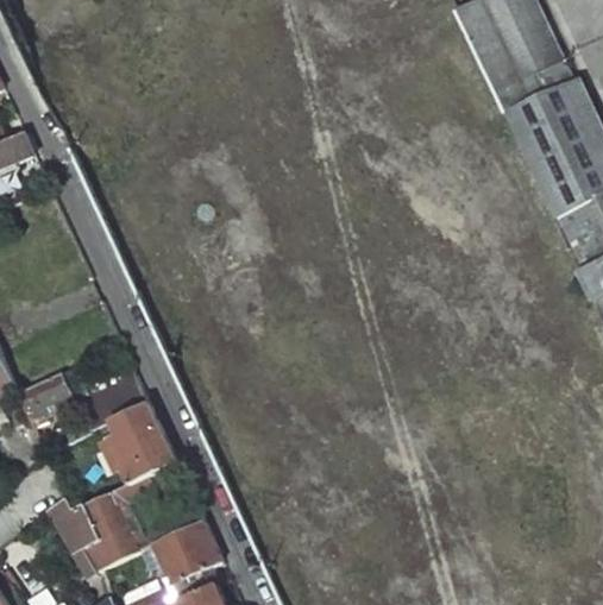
[(477,0),(457,10),(459,14),(504,111),(556,219),(571,250),(578,266),(585,281),(591,294),(602,319),(602,133),(578,80),(571,83),(531,0),(477,0)]
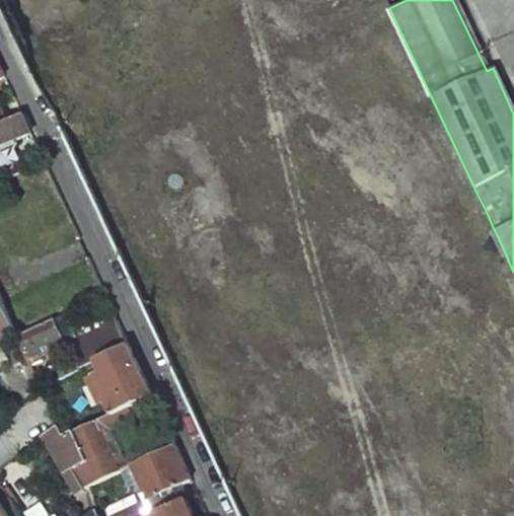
[(0,143),(28,130),(20,112),(19,112),(5,119),(0,121),(0,143)]
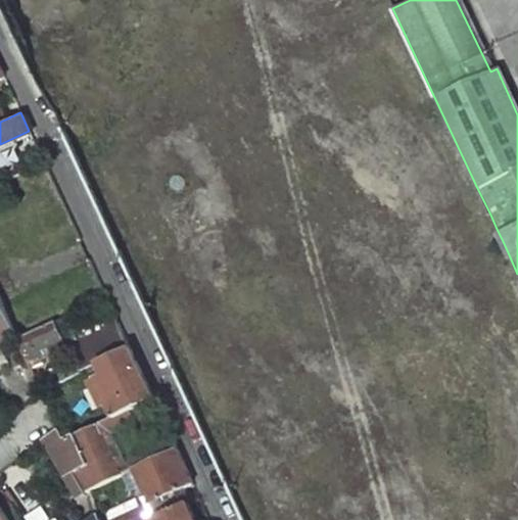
[(10,305),(2,309),(12,330),(14,335),(52,319),(43,299),(13,312),(10,305)]
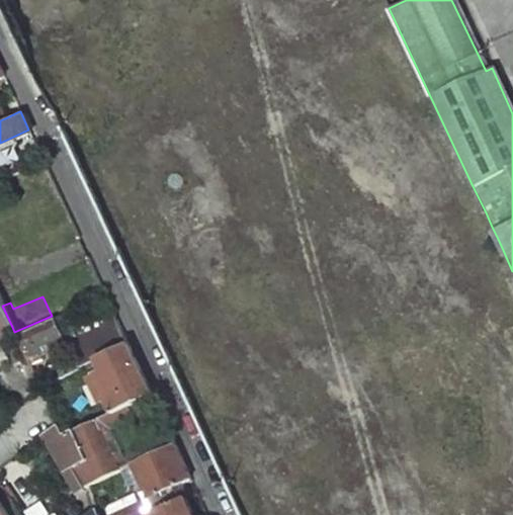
[(0,335),(12,327),(2,306),(0,301),(0,335)]
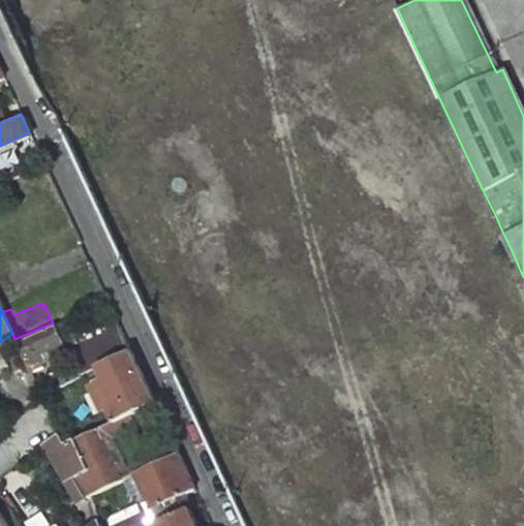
[(53,322),(14,339),(25,362),(49,351),(53,359),(65,352),(53,322)]
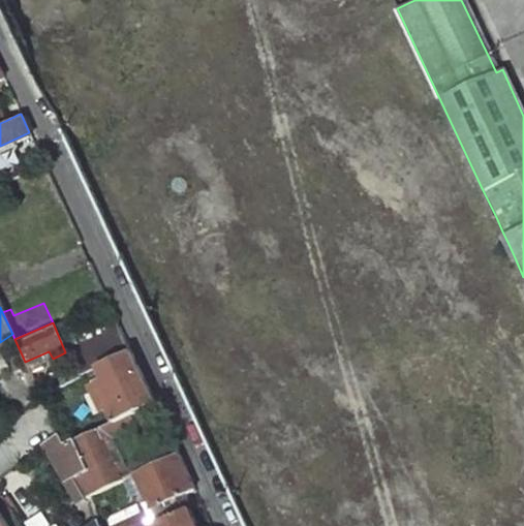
[(118,325),(76,343),(72,354),(80,371),(84,369),(98,363),(128,348),(118,325)]
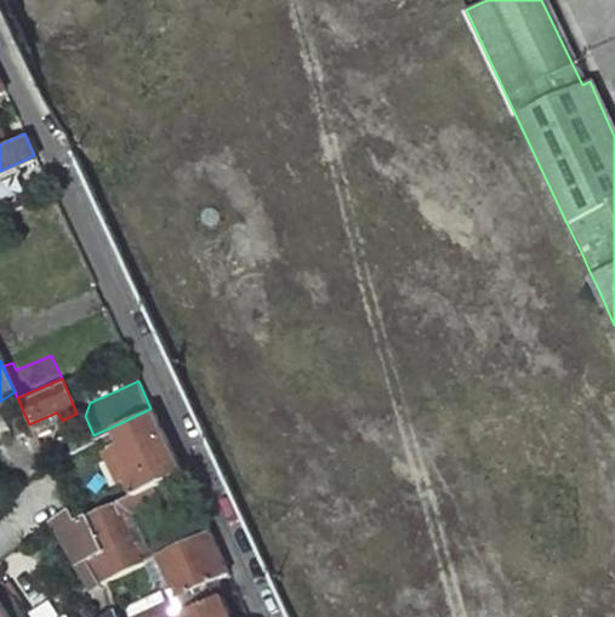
[(107,450),(119,476),(124,474),(132,492),(141,489),(180,470),(151,409),(115,426),(123,441),(107,450)]
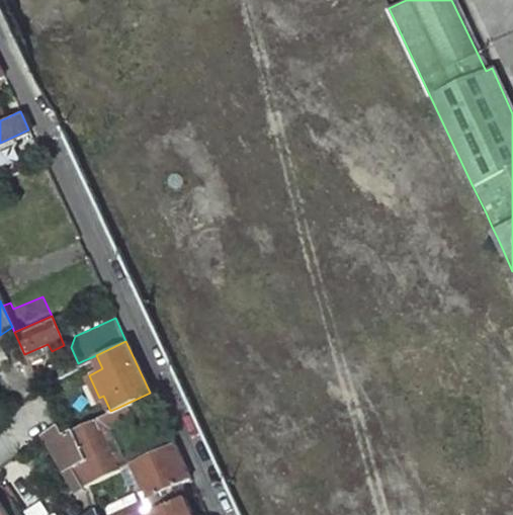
[(96,355),(82,361),(89,375),(102,368),(96,355)]
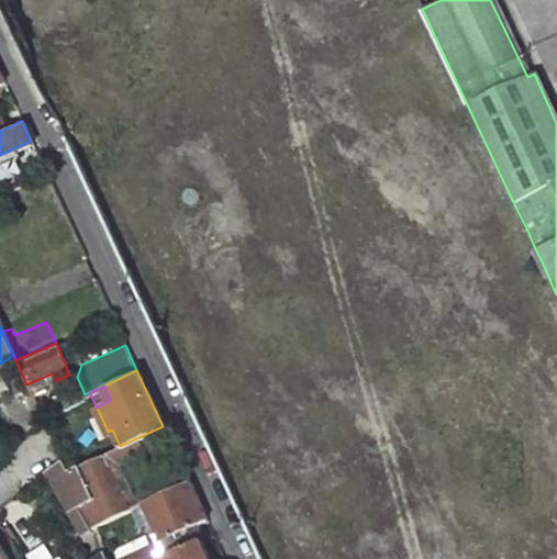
[(53,393),(35,402),(41,414),(58,406),(53,393)]
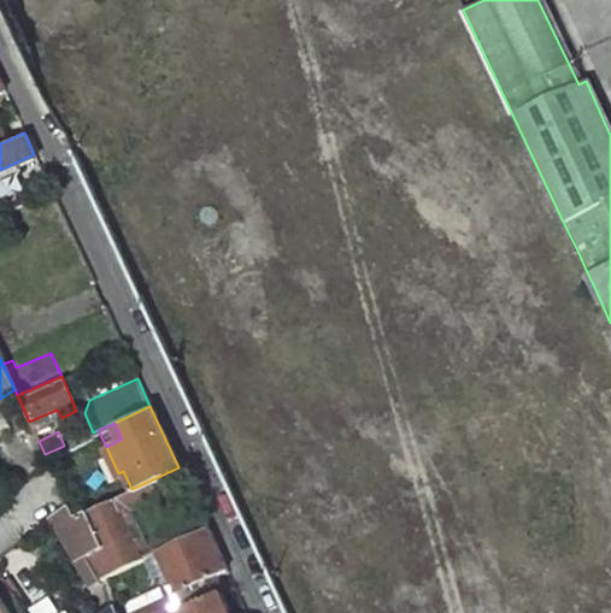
[(146,497),(140,485),(131,489),(74,514),(68,504),(50,516),(70,548),(76,543),(81,554),(83,554),(94,579),(101,576),(156,549),(205,525),(198,508),(150,531),(153,540),(135,548),(118,511),(146,497)]
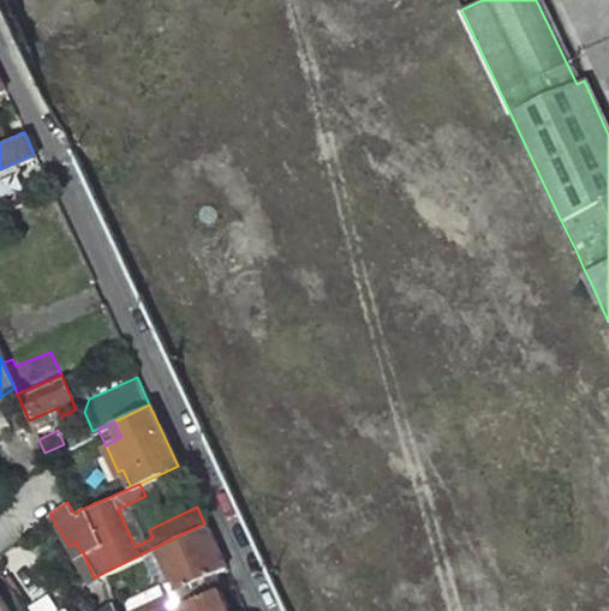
[(224,565),(204,523),(155,547),(172,586),(156,592),(159,597),(136,607),(133,603),(118,609),(119,610),(169,610),(181,605),(177,595),(214,576),(210,571),(224,565)]
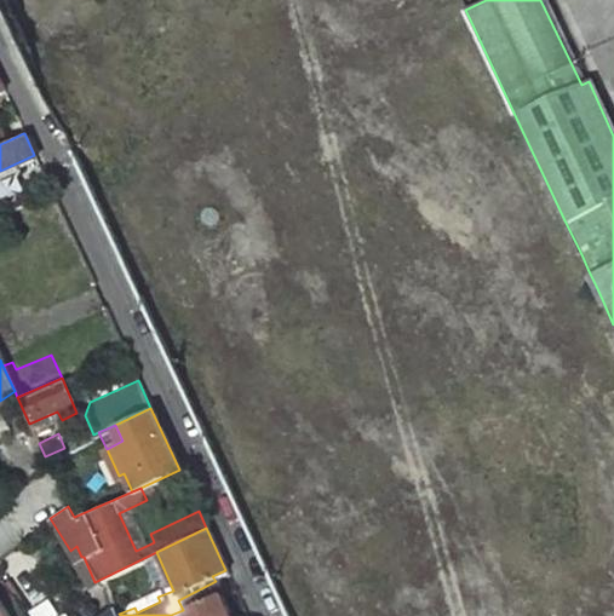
[(231,615),(221,592),(183,610),(171,615),(231,615)]
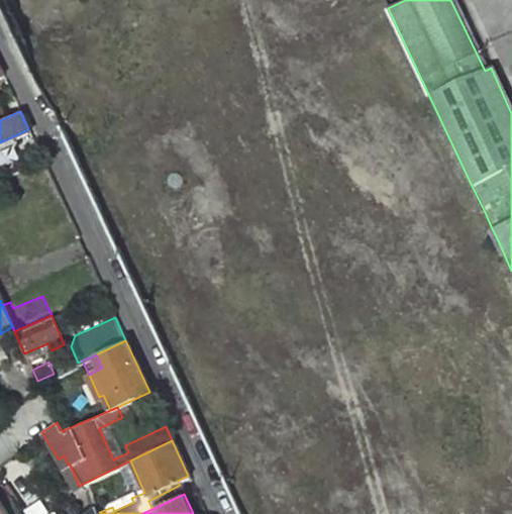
[(8,513),(0,501),(0,513),(8,513)]
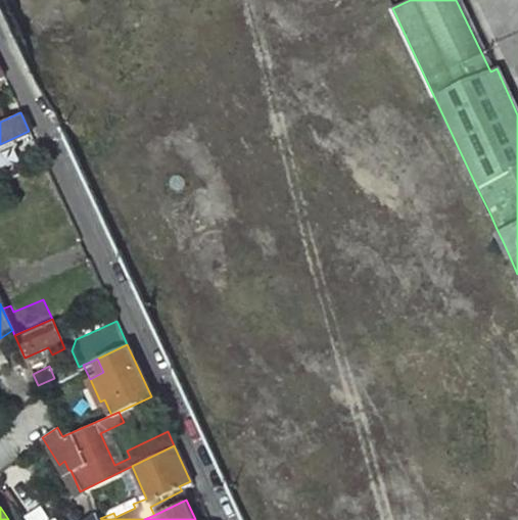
All buildings are outlined.
